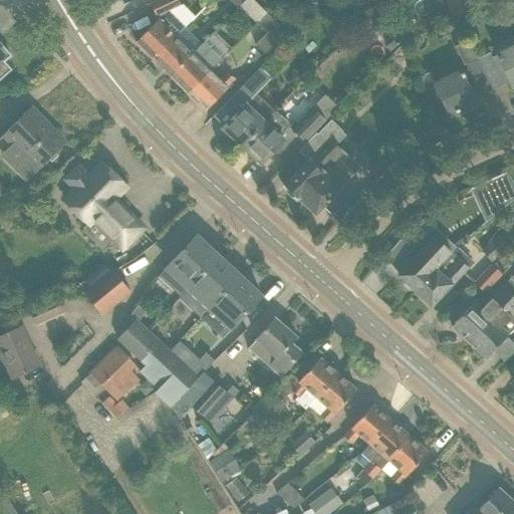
[(178,0),(156,0),(150,3),(158,19),(136,42),(153,59),(177,35),(176,35),(185,27),(169,11),(181,5),(178,0)]
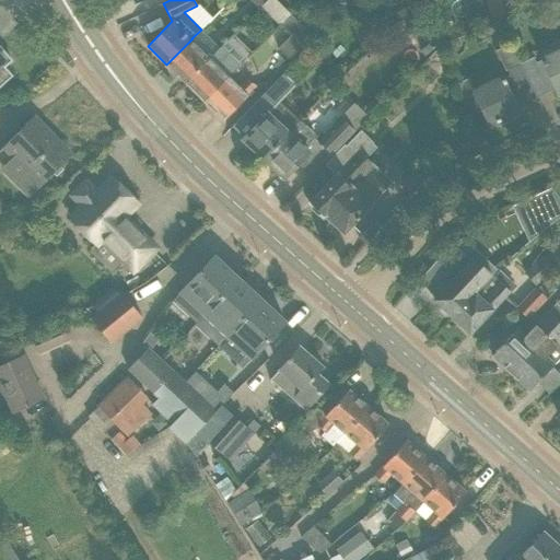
[(286,11),(273,0),(267,0),(260,8),(275,22),(286,11)]
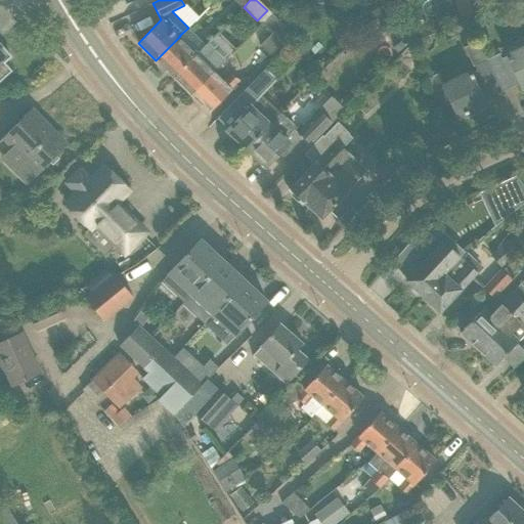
[(469,0),(474,17),(488,12),(484,0),(469,0)]
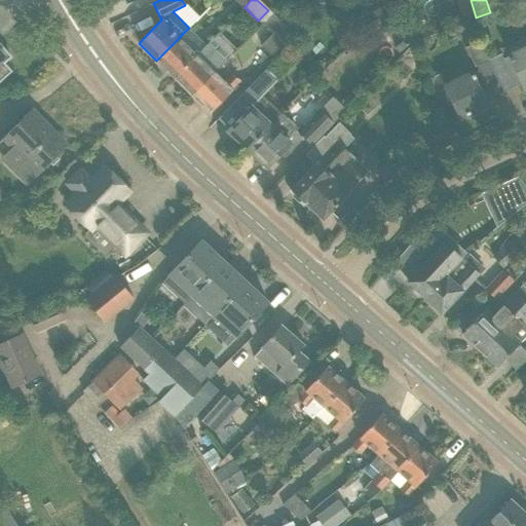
[(293,35),(272,14),(262,25),(272,35),(261,45),(271,57),(293,35)]
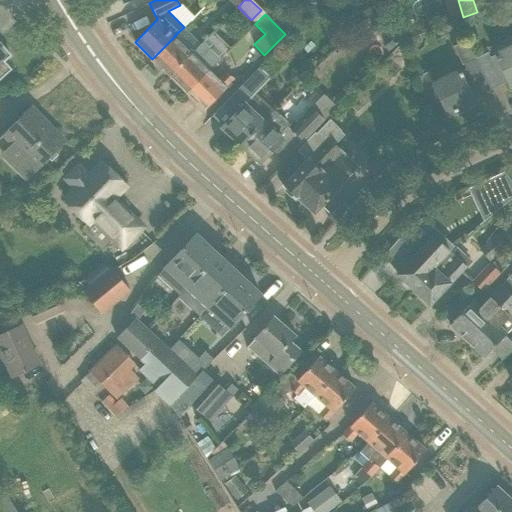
[(185,92),(230,47),(214,31),(201,43),(192,52),(169,76),(185,92)]
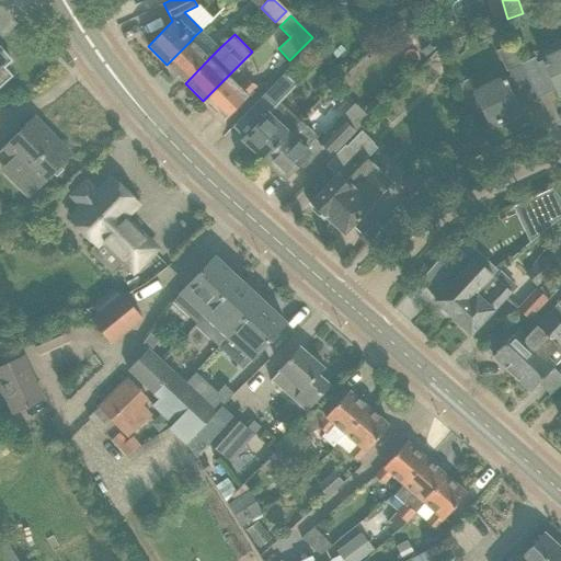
[(185,83),(210,57),(193,38),(167,65),(185,83)]
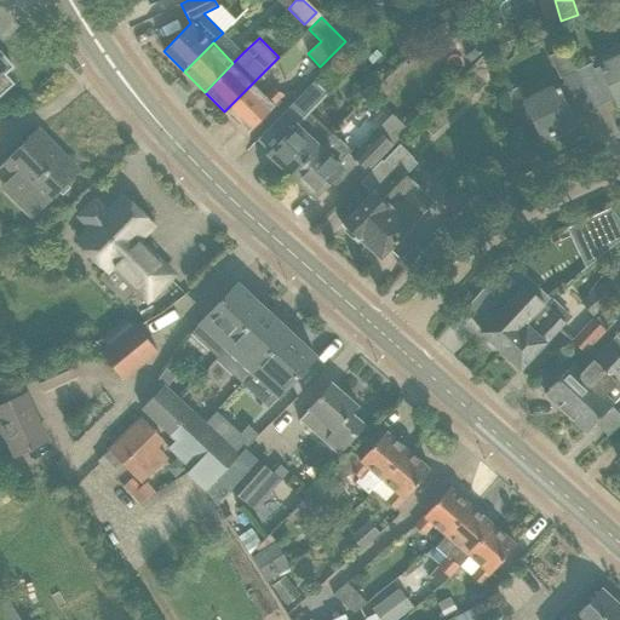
[(474,49),(464,56),(470,63),(478,56),(474,49)]
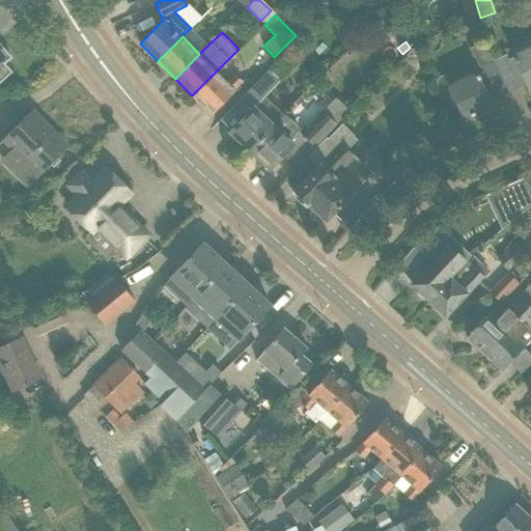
[(530,87),(530,44),(510,54),(512,58),(507,60),(505,54),(493,60),(506,89),(525,80),(529,88),(530,87)]
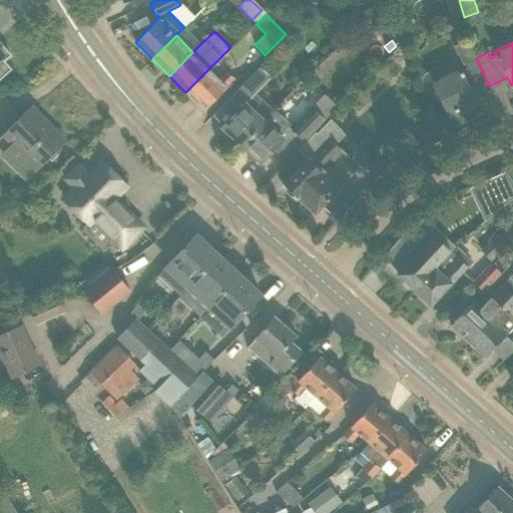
[(0,79),(10,70),(10,71),(11,70),(4,61),(11,55),(0,43),(0,79)]
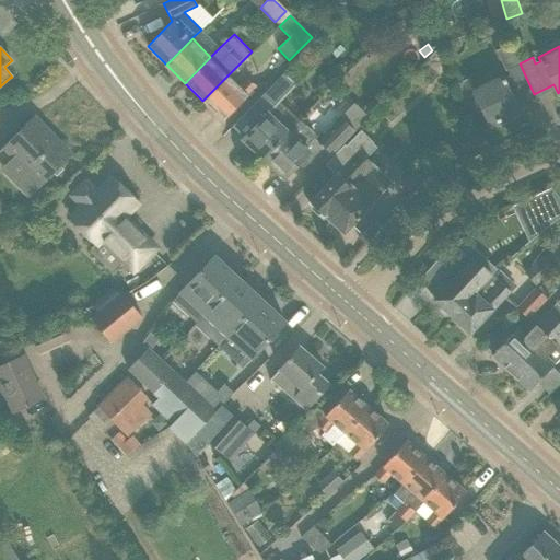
[(229,76),(253,53),(252,51),(202,101),(221,120),(255,86),(247,78),(240,86),(229,76)]
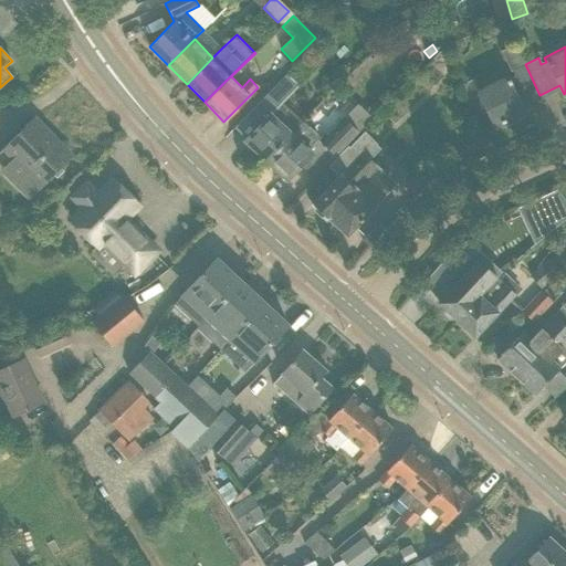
[(520,104),(540,95),(525,64),(512,71),(514,76),(509,79),(507,75),(478,90),(495,127),(524,113),(520,104)]
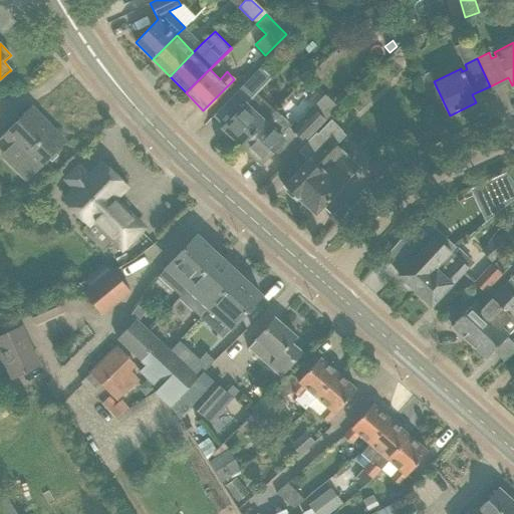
[(233,115),(222,127),(241,145),(263,121),(274,110),(257,94),(272,77),(260,66),(223,105),(233,115)]
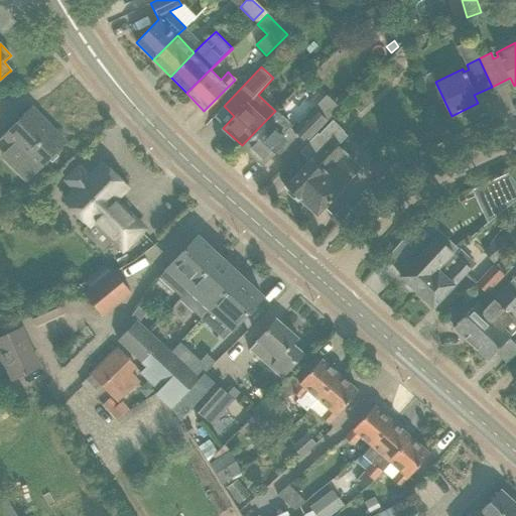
[(17,123),(2,137),(10,146),(23,158),(14,167),(26,180),(46,159),(60,145),(42,127),(46,124),(31,108),(17,123)]
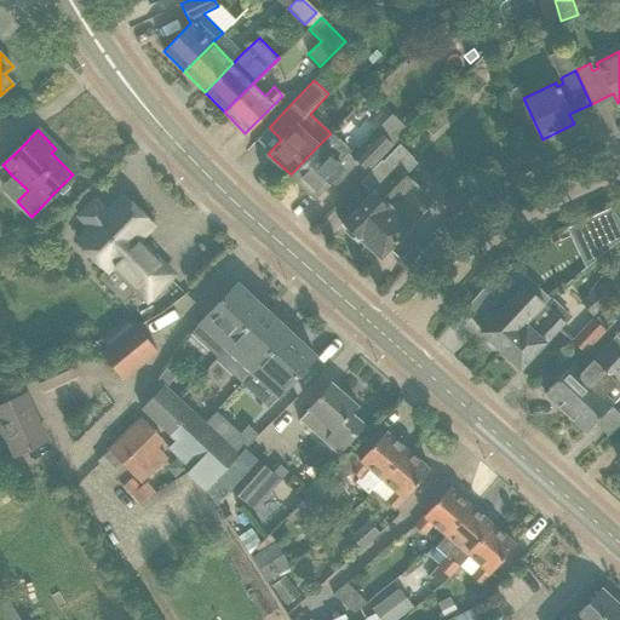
[(378,131),(351,160),(365,173),(392,145),(378,131)]
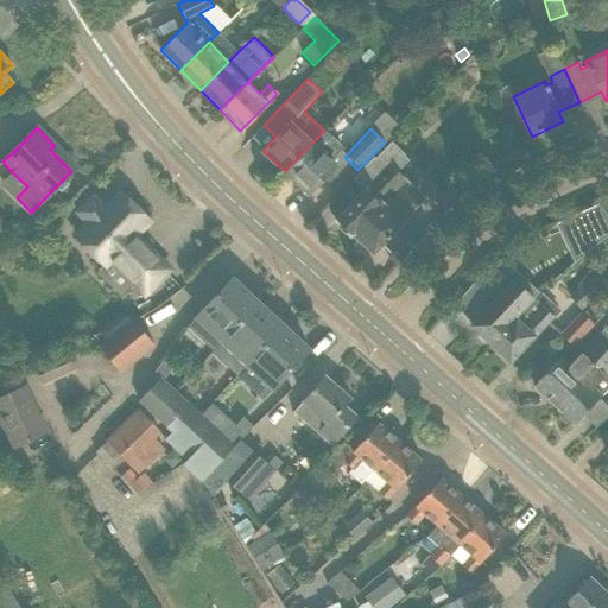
[(333,159),(342,149),(324,131),(311,144),(285,171),(309,194),(337,163),(333,159)]
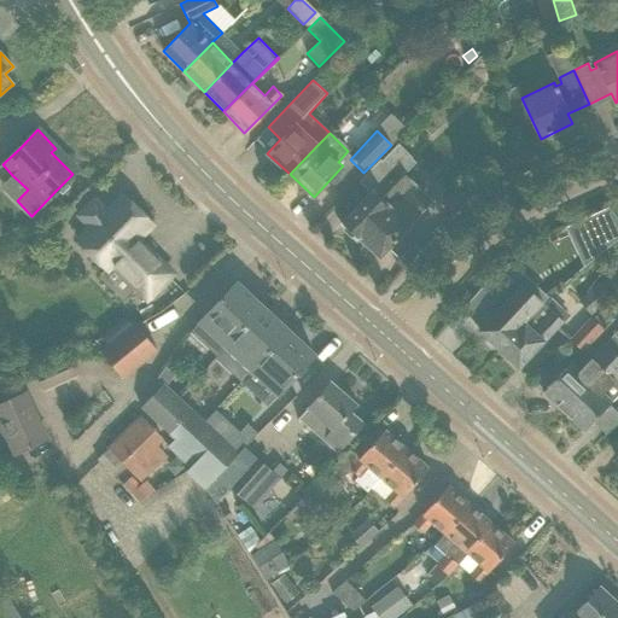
[(410,158),(412,157),(398,144),(361,181),(373,193),(342,223),(356,238),(357,235),(379,256),(417,217),(394,196),(409,179),(404,174),(414,162),(410,158)]
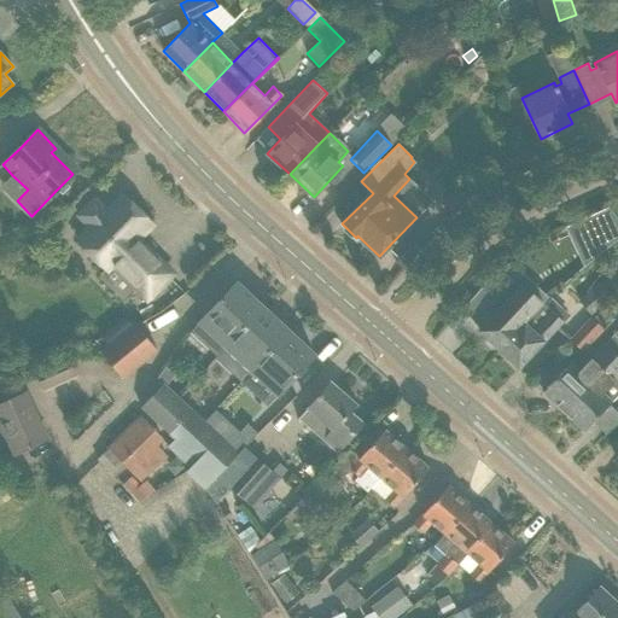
[(85,228),(74,239),(104,270),(111,263),(135,287),(146,298),(172,274),(136,239),(151,225),(144,217),(144,211),(135,203),(129,203),(122,196),(105,213),(94,200),(80,216),(76,219),(85,228)]
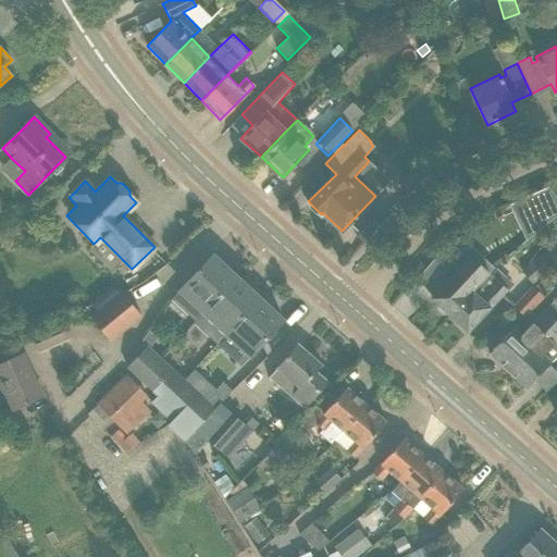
[(556,198),(551,189),(517,205),(531,236),(556,215),(556,214),(556,198)]
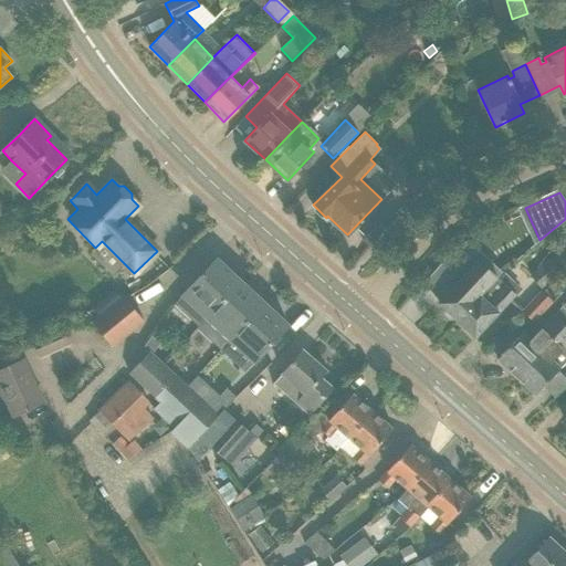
[(370,245),(386,229),(379,222),(364,239),(370,245)]
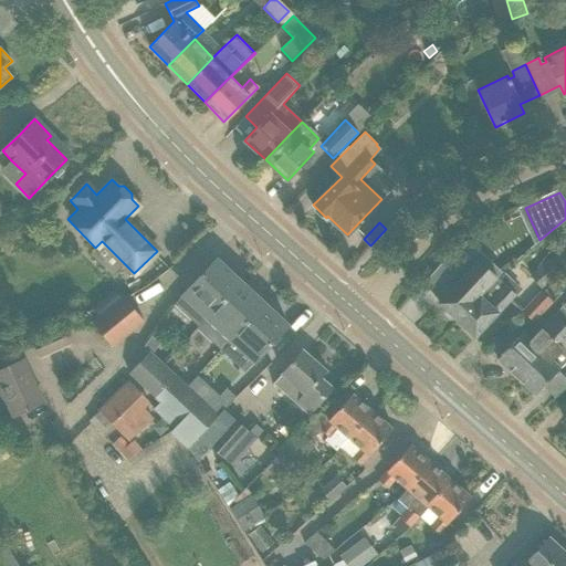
[(521,266),(557,238),(552,230),(543,237),(516,258),(521,266)]
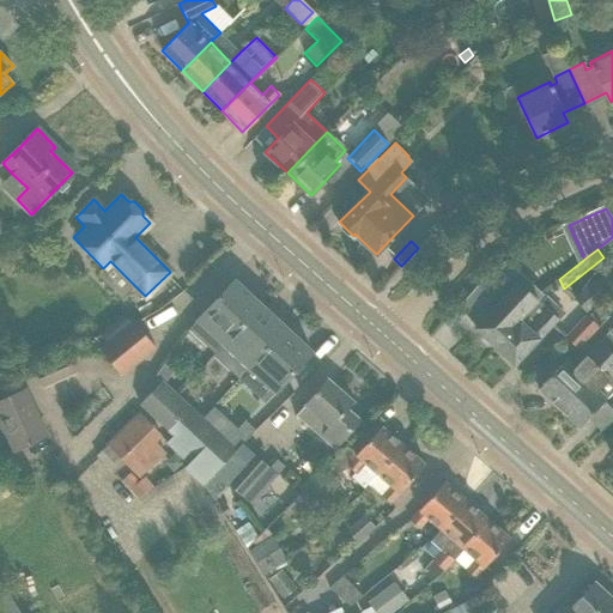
[(587,314),(612,290),(612,266),(612,267),(610,265),(574,298),(587,314)]
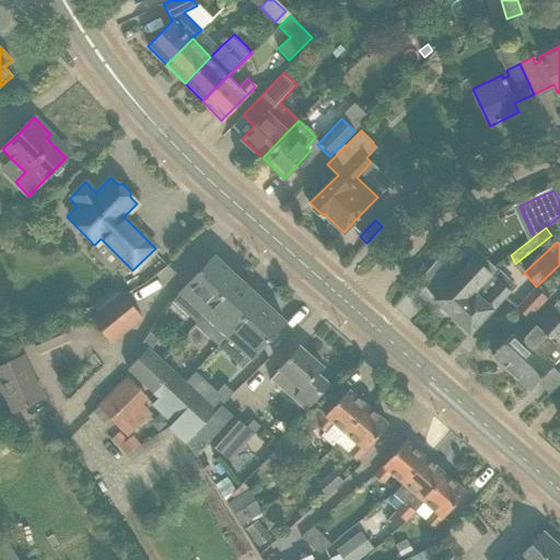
[(196,325),(237,278),(213,256),(174,299),(198,321),(195,325),(196,325)]
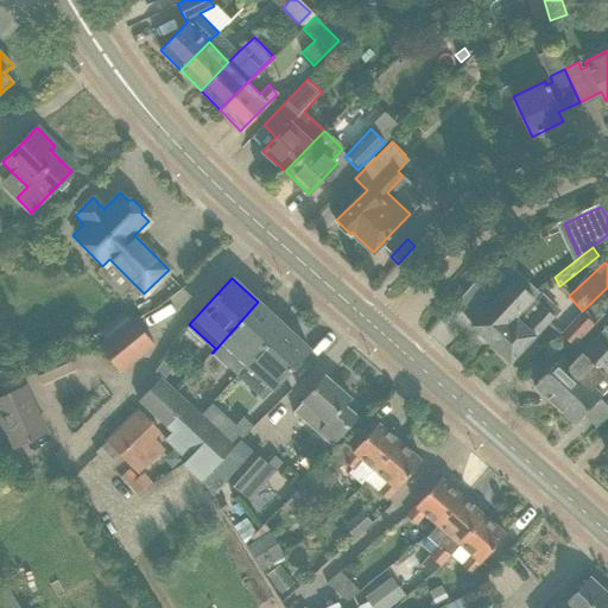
[(472,323),(469,325),(475,330),(477,333),(476,337),(483,343),(487,342),(489,343),(532,297),(513,279),(480,314),(472,323)]
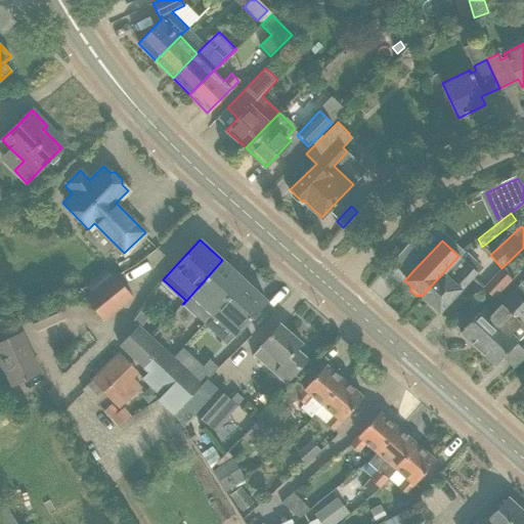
[(439,312),(482,266),(465,251),(460,256),(459,256),(422,296),(439,312)]
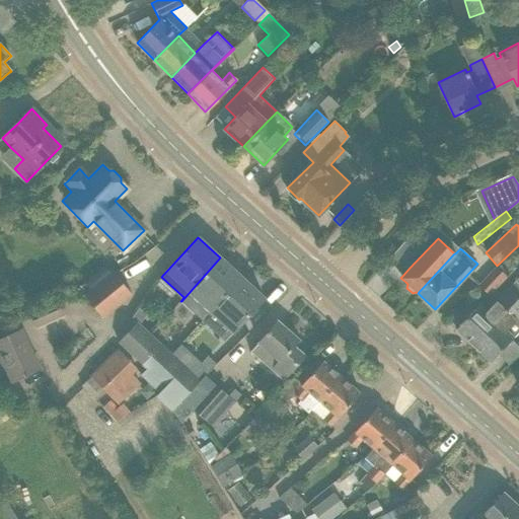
[(210,314),(242,278),(220,257),(181,301),(203,319),(209,313),(210,314)]
